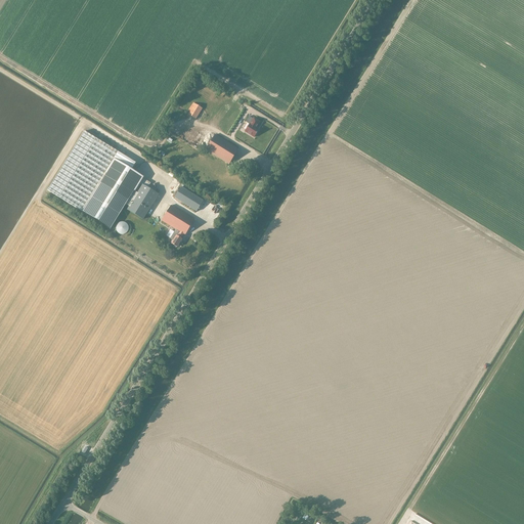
[(254,137),(259,130),(256,128),(259,122),(253,119),(249,117),(245,122),(249,125),(245,132),(254,137)]
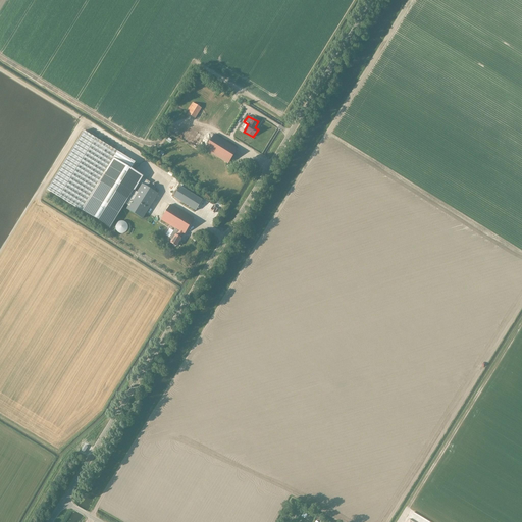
[(124,204),(128,206),(137,193),(141,185),(146,188),(149,183),(141,177),(129,170),(135,162),(84,131),(47,190),(110,228),(116,217),(124,204)]
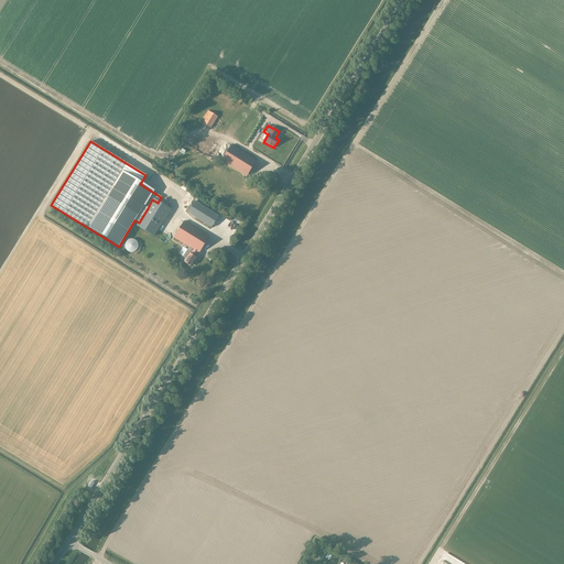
[(246,177),(256,161),(231,145),(220,162),(246,177)]
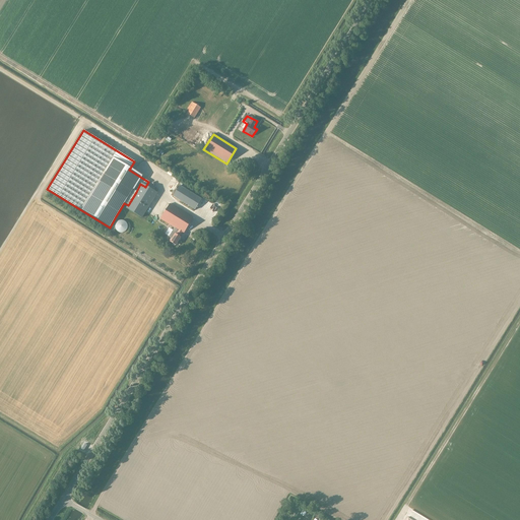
[(136,192),(128,205),(126,208),(141,217),(156,194),(145,187),(140,184),(136,192)]
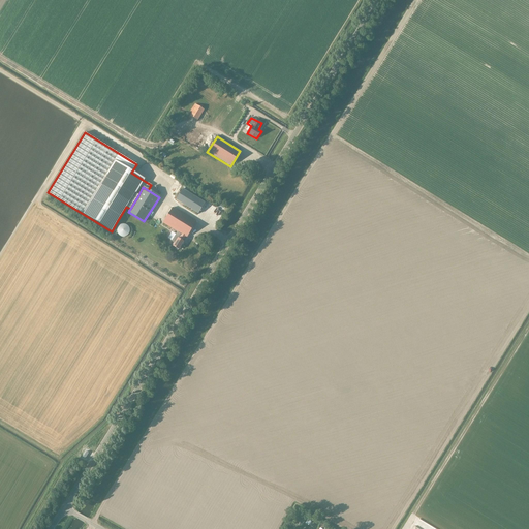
[(197,214),(205,203),(182,189),(176,199),(197,214)]
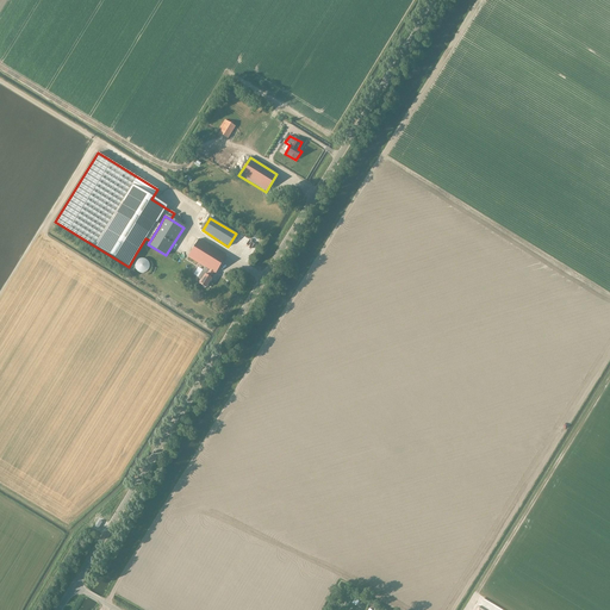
[(215,274),(225,256),(199,240),(187,257),(204,267),(198,278),(201,280),(199,284),(205,288),(211,279),(210,278),(213,273),(215,274)]
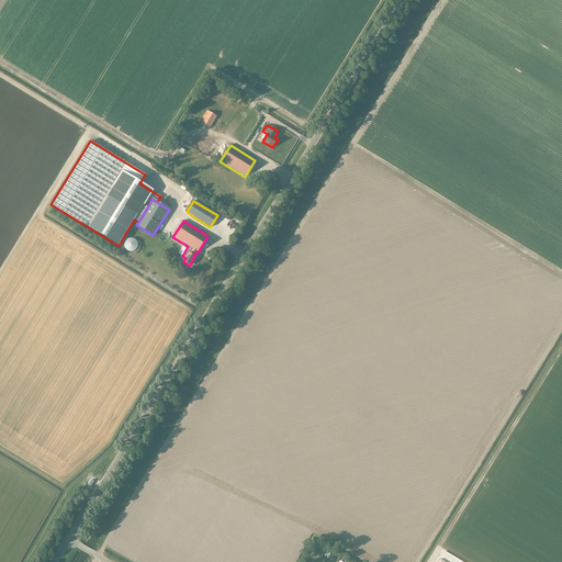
[(126,240),(124,242),(124,244),(124,246),(125,248),(126,250),(128,251),(131,251),(132,251),(134,250),(136,249),(137,247),(137,245),(137,243),(136,240),(134,239),(132,238),(130,238),(127,239),(126,240)]
